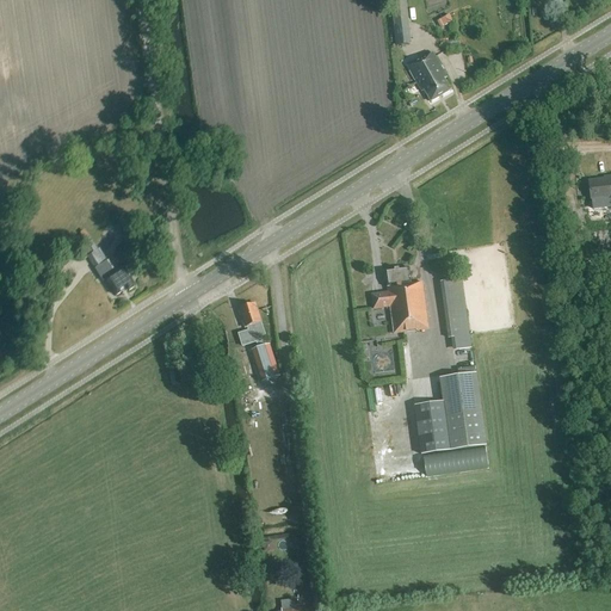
[(406,0),(389,0),(390,5),(395,47),(412,44),(406,2),(406,0)]
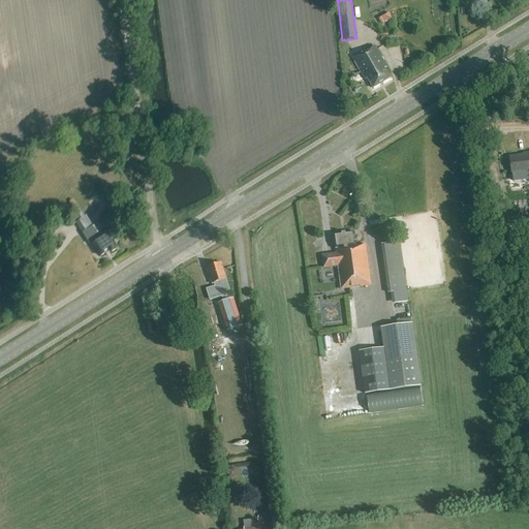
[(390,14),(382,18),(385,23),(393,19),(390,14)]
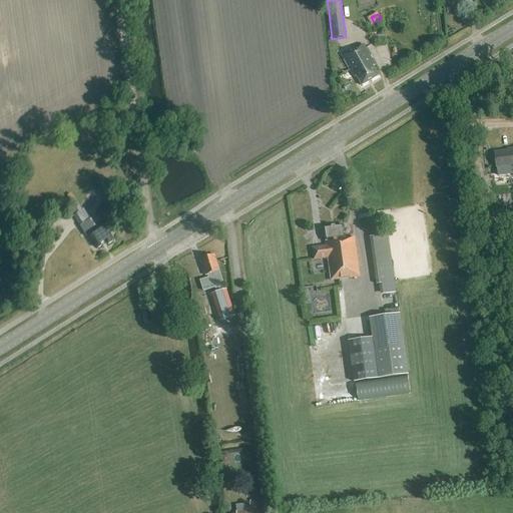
[(362,86),(379,77),(373,67),(375,66),(364,45),(357,49),(356,48),(342,56),(353,75),(354,78),(357,76),(362,86)]
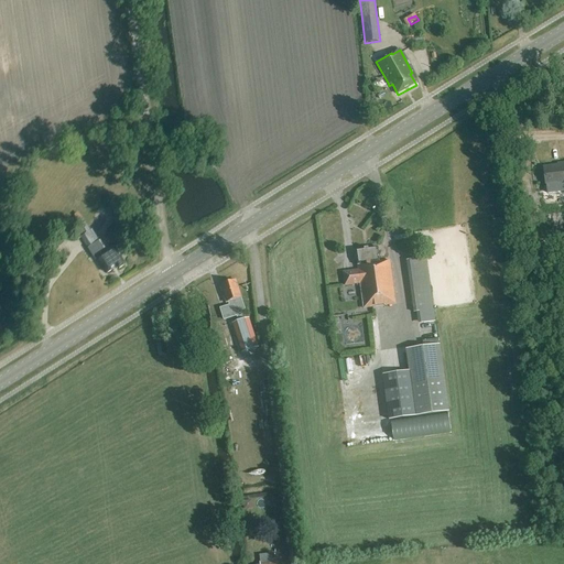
[(546,185),(563,183),(563,163),(563,164),(563,166),(544,169),(546,185)]
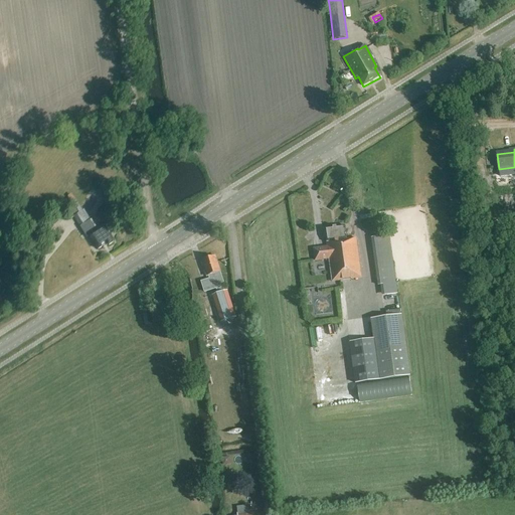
[(113,197),(105,185),(100,188),(108,201),(113,197)]
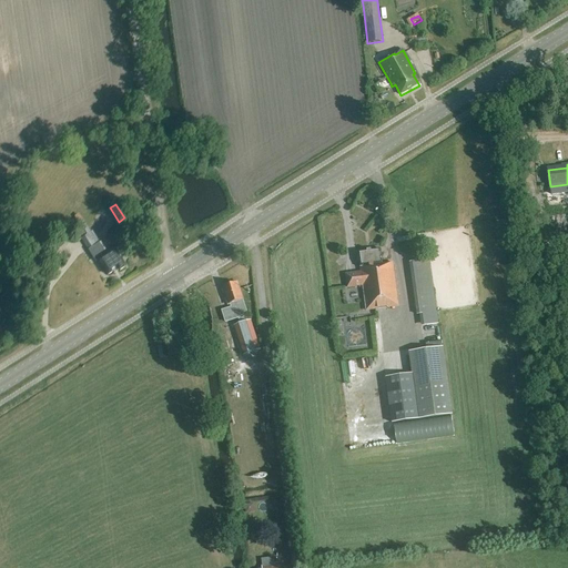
[(90,233),(83,223),(75,227),(82,239),(81,239),(88,251),(99,244),(91,232),(90,233)]
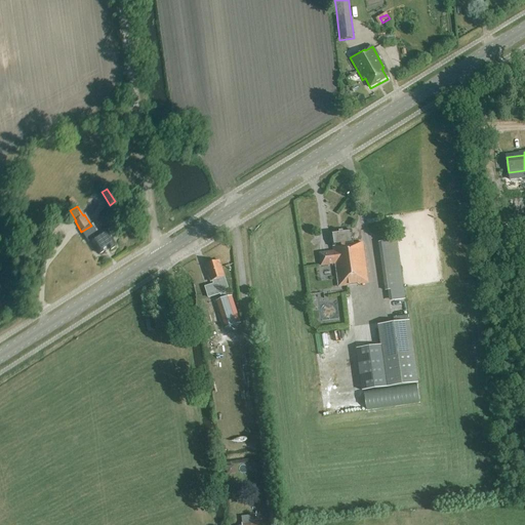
[(113,230),(110,230),(107,232),(106,231),(98,236),(91,226),(81,232),(88,243),(90,241),(99,255),(108,250),(108,251),(110,250),(110,251),(115,248),(114,247),(116,246),(111,239),(115,237),(115,234),(113,230)]
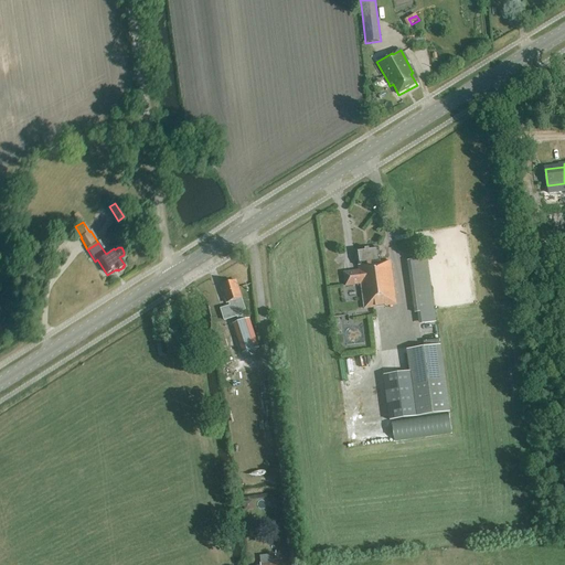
[(364,310),(397,306),(391,262),(381,264),(379,248),(356,252),(359,272),(343,274),(345,287),(361,285),(364,310)]
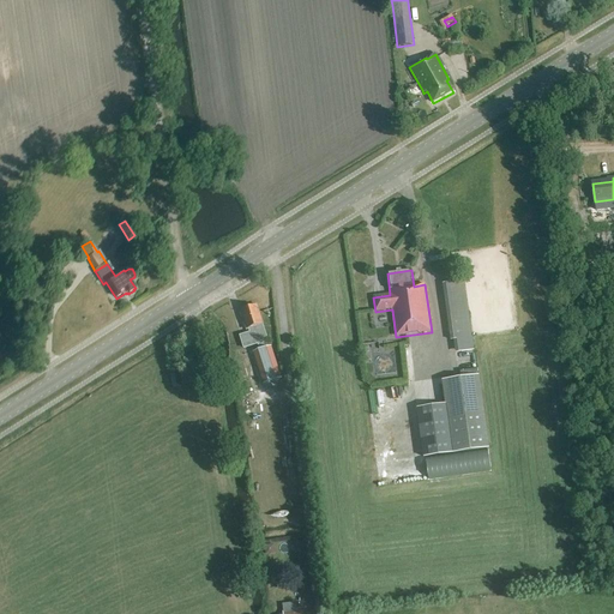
[(468,278),(446,281),(456,351),(476,349),(468,278)]
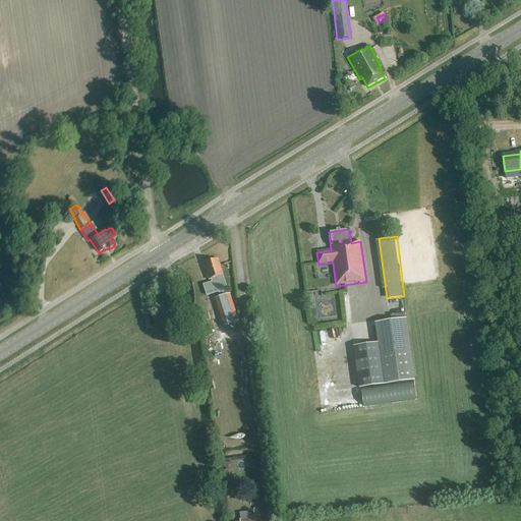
[(214,283),(204,286),(208,296),(227,290),(225,284),(223,276),(218,259),(205,264),(210,281),(213,280),(214,283)]
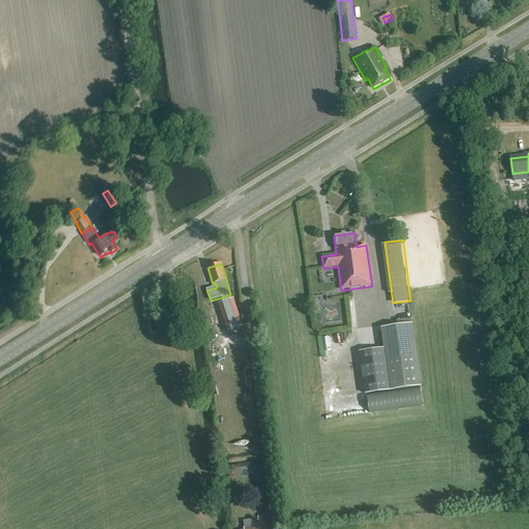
[(216,321),(225,319),(223,312),(218,313),(217,311),(214,311),(216,321)]
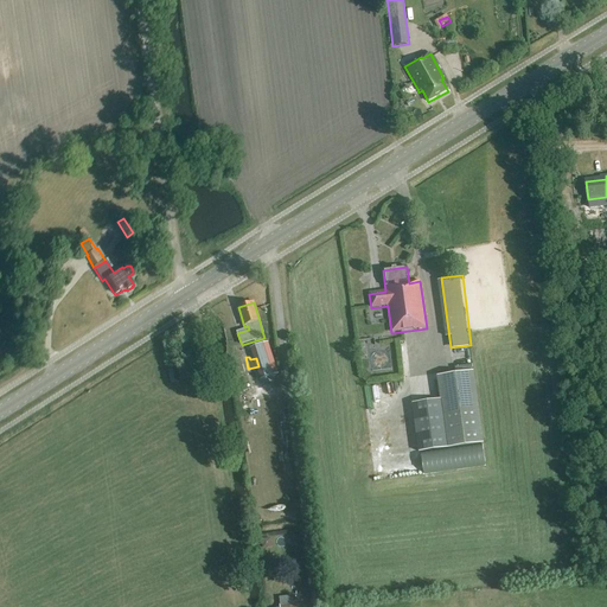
[(240,360),(232,362),(236,375),(243,374),(240,360)]
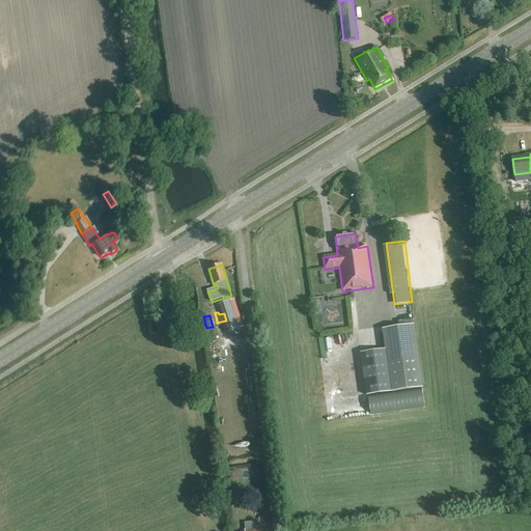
[(157,335),(156,325),(148,326),(149,336),(157,335)]
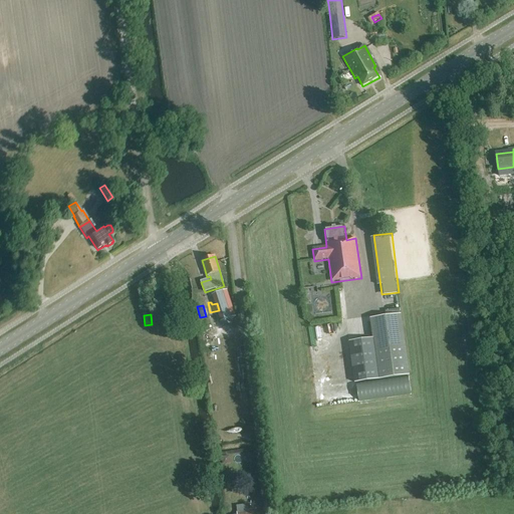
[(370,320),(373,340),(349,343),(355,382),(409,375),(401,316),(370,320)]
